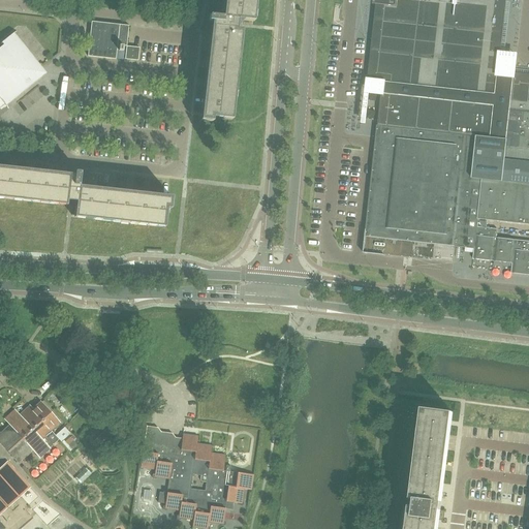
[(223,0),(223,8),(208,7),(207,17),(209,17),(208,21),(208,20),(203,30),(211,34),(200,120),(207,121),(207,118),(230,120),(240,30),(236,29),(237,21),(252,22),(253,0),(223,0)]
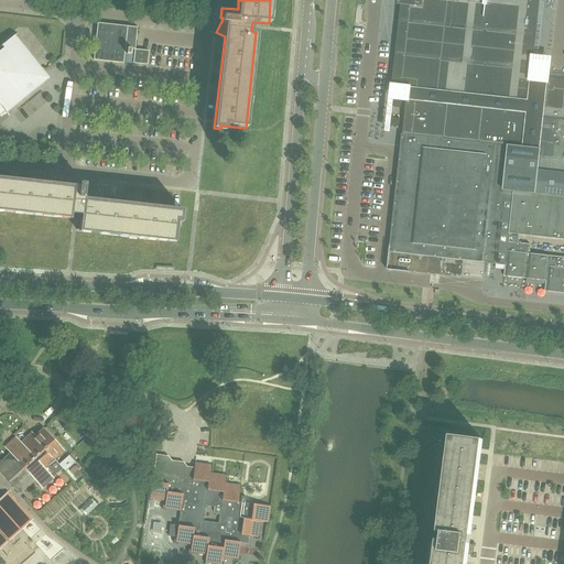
[(563,79),(548,78),(546,82),(538,80),(531,80),(540,2),(540,0),(401,0),(401,4),(392,84),(392,87),(410,88),(409,99),(407,99),(407,101),(403,133),(402,133),(388,269),(436,274),(485,280),(486,261),(497,262),(506,263),(505,275),(506,275),(506,274),(509,275),(523,277),(525,277),(525,278),(527,278),(528,278),(530,278),(544,279),(546,277),(546,280),(545,291),(546,291),(548,288),(550,291),(563,292),(563,257),(561,257),(551,256),(552,256),(550,255),(550,256),(530,253),(531,243),(519,242),(520,234),(521,234),(531,235),(542,236),(552,237),(563,238),(563,79)]
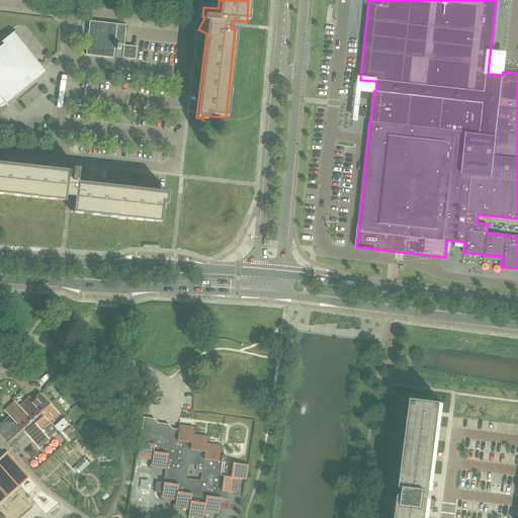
[(113,59),(123,60),(123,59),(131,60),(136,60),(138,50),(138,48),(132,47),(124,47),(125,41),(125,35),(126,31),(126,27),(126,26),(100,23),(90,22),(88,33),(86,56),(113,59)]
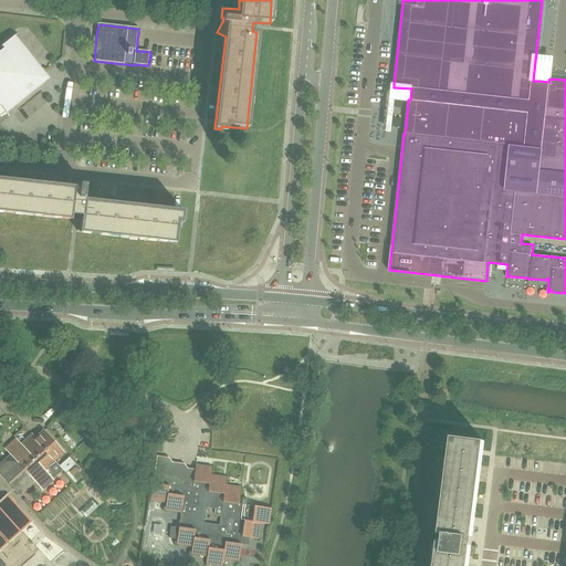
[(0,115),(4,112),(46,79),(16,39),(13,37),(1,46),(3,49),(0,51),(0,115)]
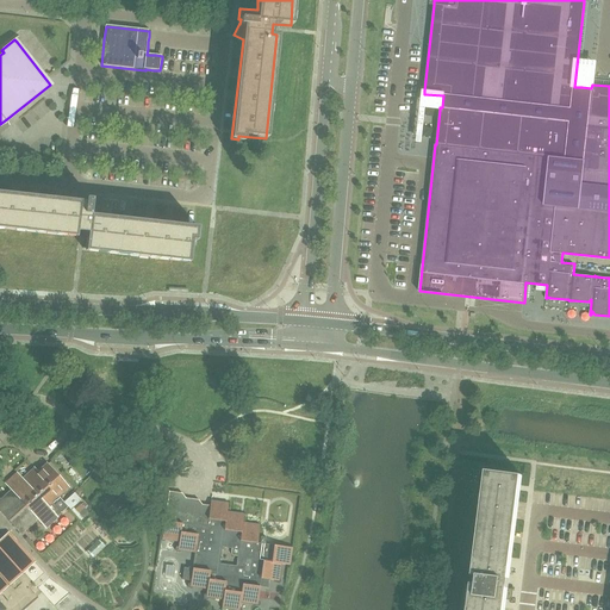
[(92,199),(91,199),(89,198),(88,197),(87,195),(86,195),(85,194),(83,194),(81,194),(80,193),(79,193),(76,194),(76,197),(76,198),(75,198),(74,199),(73,199),(73,200),(72,201),(0,193),(0,225),(78,235),(78,231),(88,232),(86,249),(190,260),(193,235),(195,235),(197,228),(103,217),(104,199),(92,198),(92,199)]
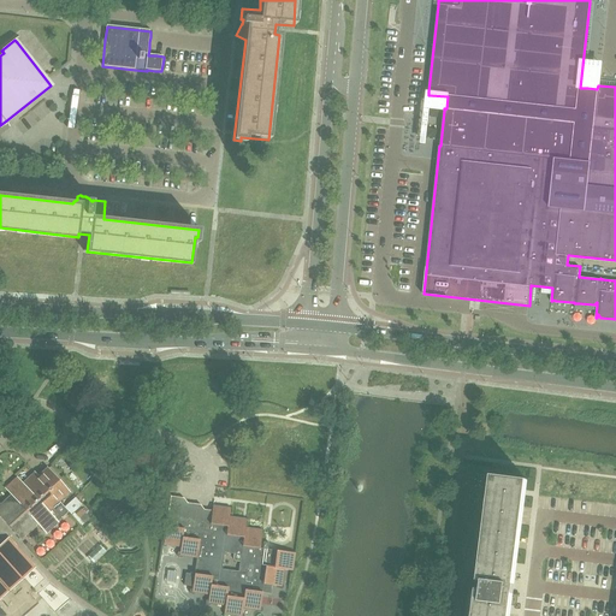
[(69,493),(47,469),(47,468),(39,477),(35,473),(34,474),(58,502),(59,502),(69,493)]
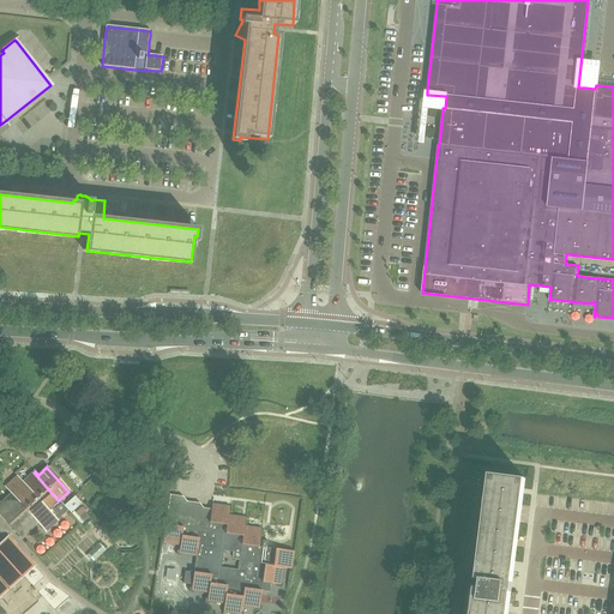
[(59,500),(58,500),(34,473),(23,482),(18,476),(6,487),(11,493),(0,503),(0,513),(20,537),(37,522),(46,531),(68,510),(59,500)]
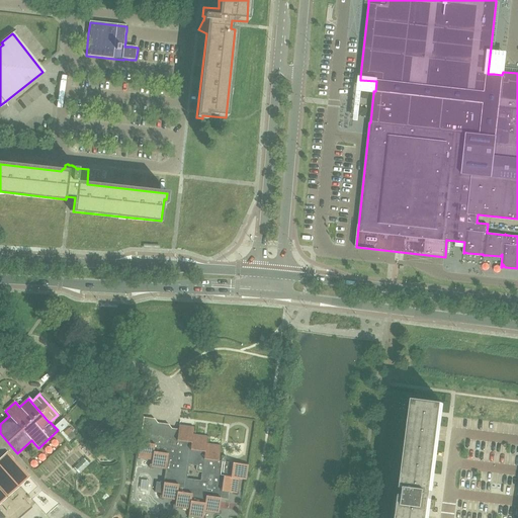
[(415,400),(404,489),(407,489),(406,496),(395,494),(391,517),(429,517),(430,509),(432,499),(435,476),(443,403),(415,400)]
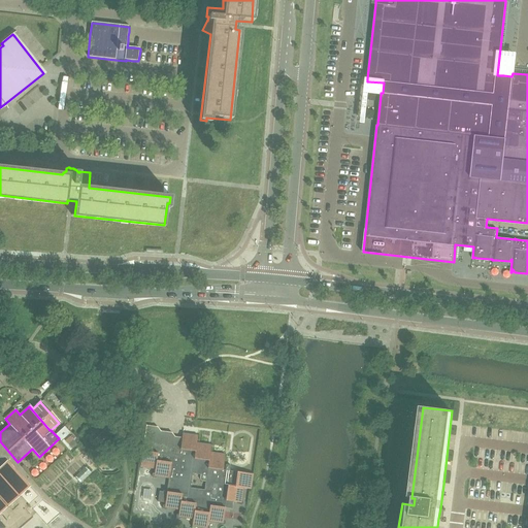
[(177,519),(178,519),(179,519),(180,518),(180,517),(193,519),(192,525),(204,527),(209,527),(209,526),(208,526),(208,525),(207,525),(208,520),(221,522),(221,523),(221,524),(222,525),(223,525),(224,525),(225,525),(226,524),(226,523),(226,522),(225,521),(224,520),(226,508),(231,509),(232,501),(238,502),(238,503),(239,504),(240,505),(241,505),(242,505),(243,504),(243,503),(243,502),(243,501),(242,500),(241,500),(243,488),(251,489),(253,473),(229,470),(229,468),(225,468),(225,469),(224,469),(226,455),(210,453),(211,446),(197,443),(198,436),(183,434),(184,433),(183,433),(182,441),(174,440),(175,436),(172,432),(161,431),(158,427),(146,425),(140,463),(139,463),(138,464),(138,465),(138,466),(138,467),(139,468),(140,468),(141,468),(142,467),(143,466),(155,468),(154,471),(153,472),(152,472),(152,473),(152,474),(152,475),(152,476),(153,476),(154,476),(155,476),(156,476),(156,475),(169,477),(167,492),(160,491),(158,500),(166,502),(165,504),(164,504),(163,505),(163,506),(162,506),(162,507),(163,508),(164,509),(165,509),(166,509),(167,508),(167,507),(179,509),(178,514),(177,514),(176,515),(175,516),(175,517),(176,518),(177,519)]
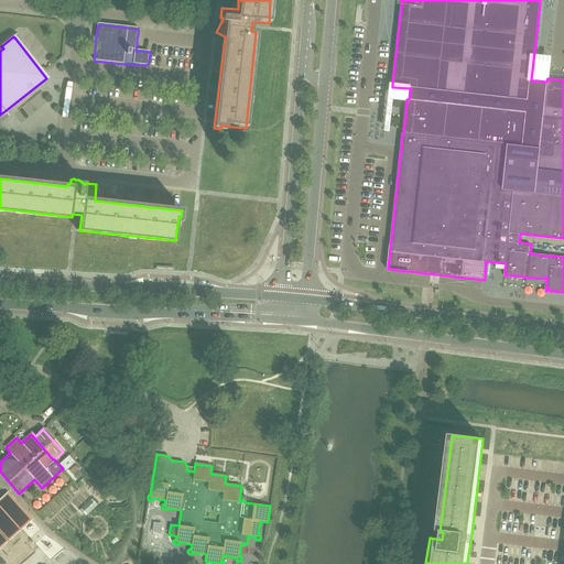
[(114,457),(112,458),(99,472),(104,476),(118,462),(114,457)]
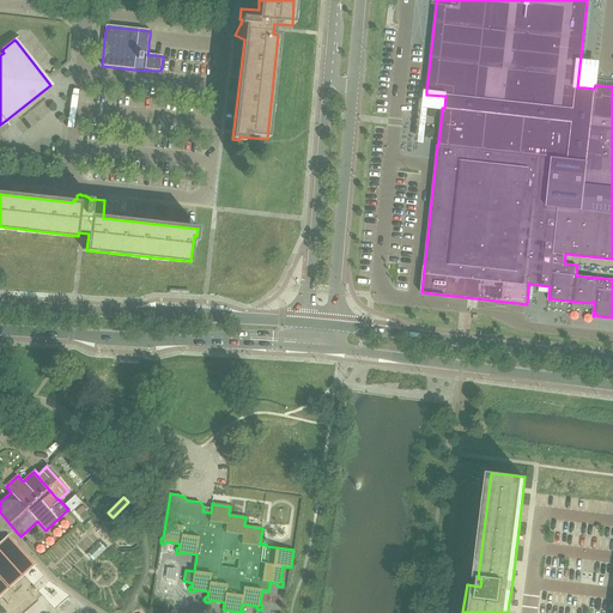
[(80,504),(74,510),(79,516),(85,510),(80,504)]
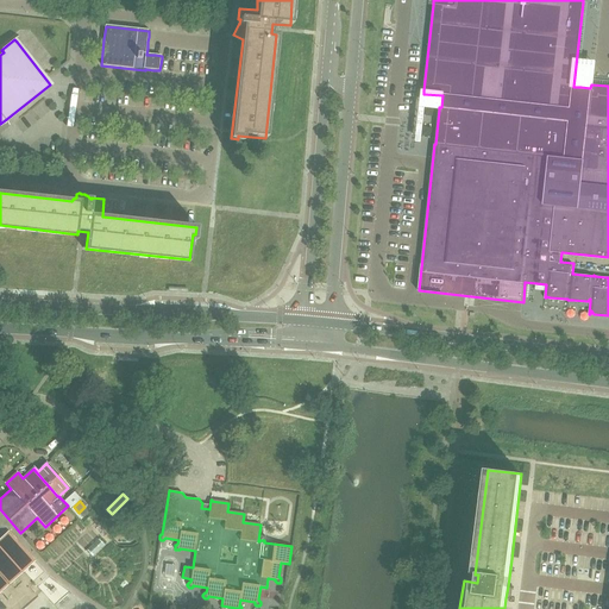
[(115,531),(115,540),(130,540),(130,531),(127,531),(127,529),(119,528),(119,531),(115,531)]
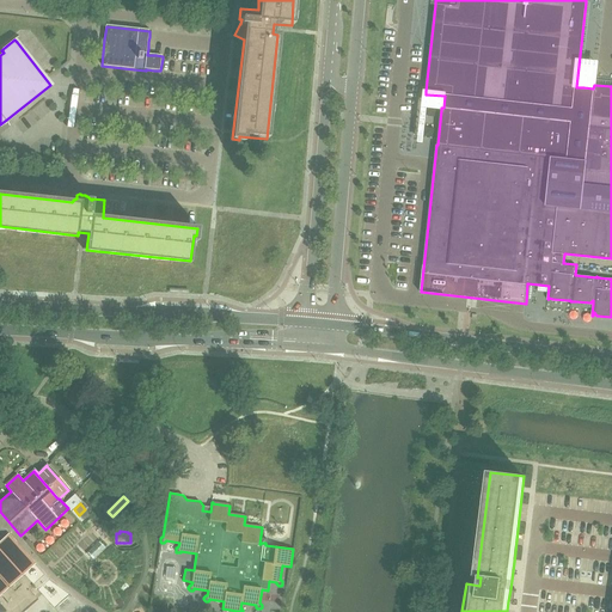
[(0,595),(10,587),(35,564),(8,534),(0,542),(0,595)]
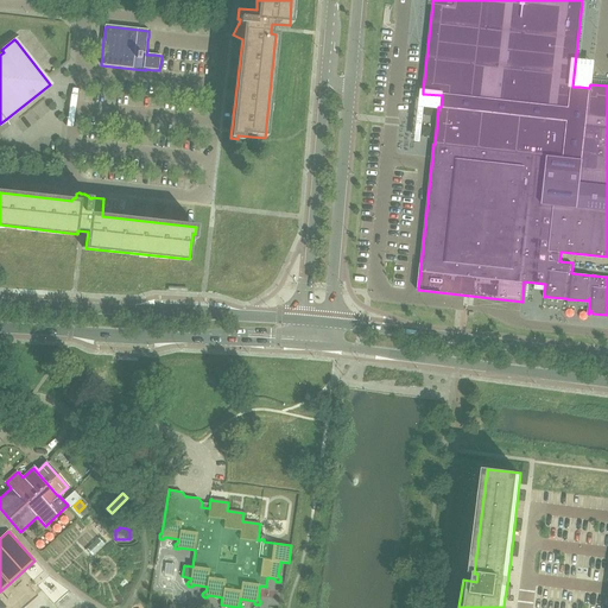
[(99,538),(86,551),(93,557),(105,545),(99,538)]
